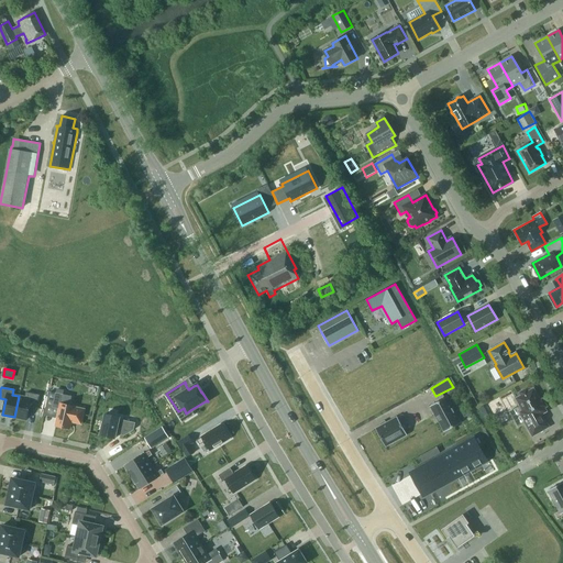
[(519,395),(515,398),(521,410),(517,412),(531,438),(550,427),(542,415),(548,411),(545,408),(548,407),(542,398),(540,399),(533,387),(528,390),(526,388),(518,393),(519,395)]
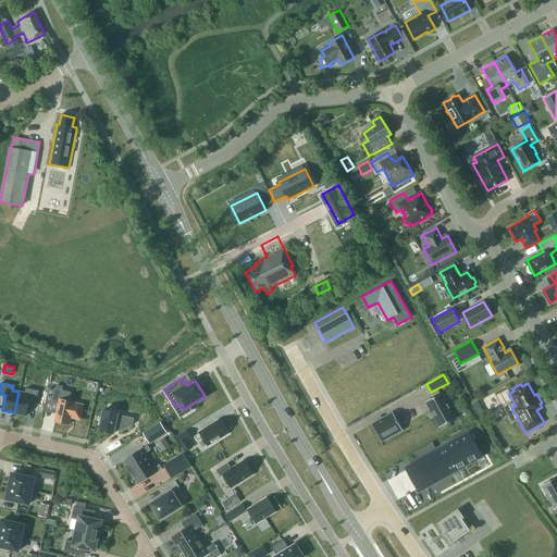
[(50,387),(47,401),(59,404),(56,421),(69,424),(71,417),(81,419),(83,405),(74,403),(69,401),(71,392),(62,390),(56,388),(50,387)]
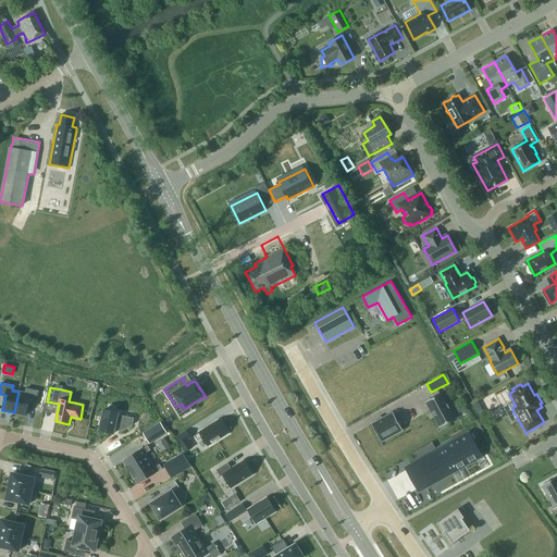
[(29,403),(36,404),(39,391),(26,388),(25,393),(19,392),(14,412),(26,415),(29,403)]
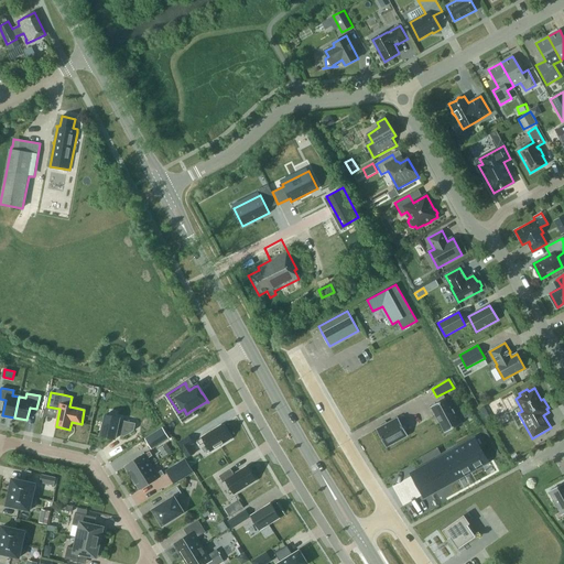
[(445,433),(462,423),(447,398),(431,407),(445,433)]
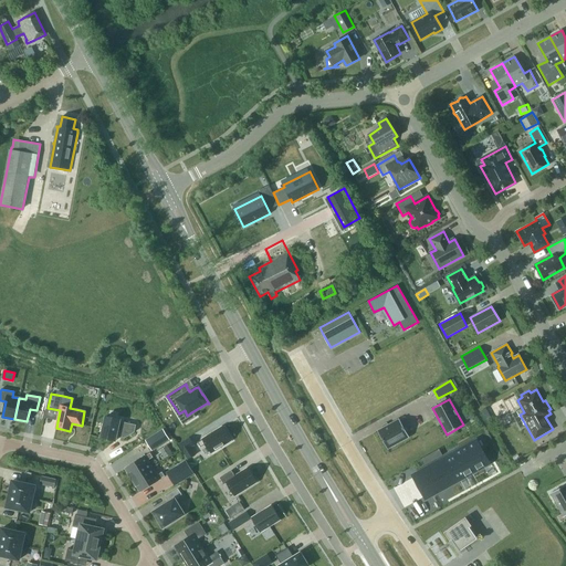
[(106,416),(101,438),(116,440),(116,436),(125,438),(135,431),(136,425),(119,421),(121,419),(106,416)]
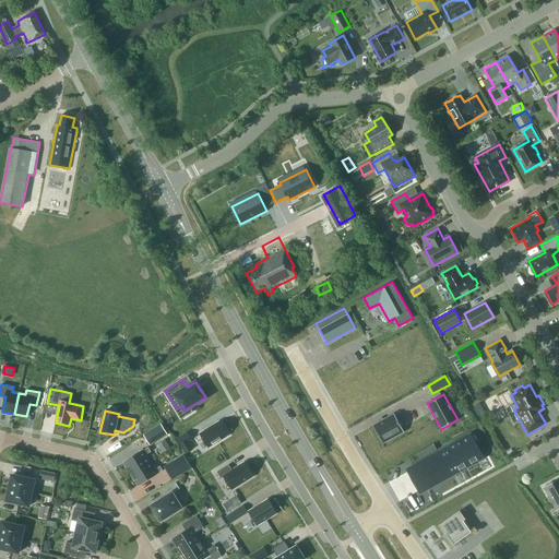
[(404,431),(394,414),(372,426),(383,443),(404,431)]
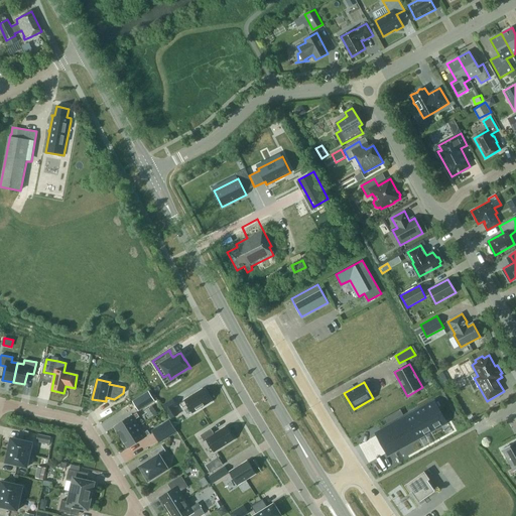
[(211,401),(203,389),(180,403),(183,407),(187,404),(192,412),(211,401)]
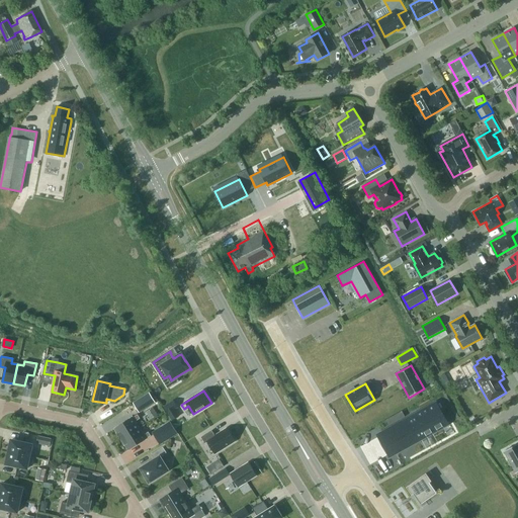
[(149,393),(134,403),(140,412),(155,403),(149,393)]
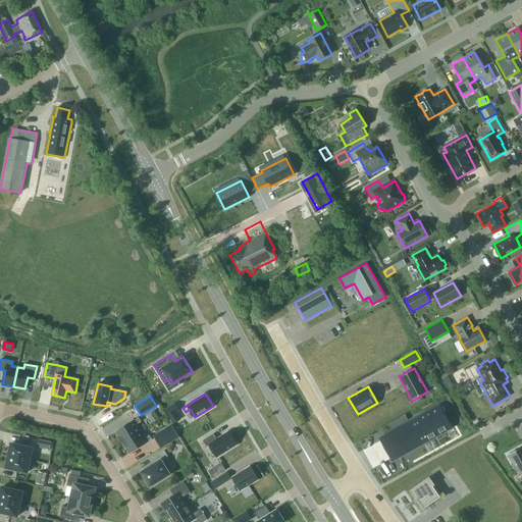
[(164,409),(173,423),(180,419),(176,412),(179,410),(174,403),(164,409)]
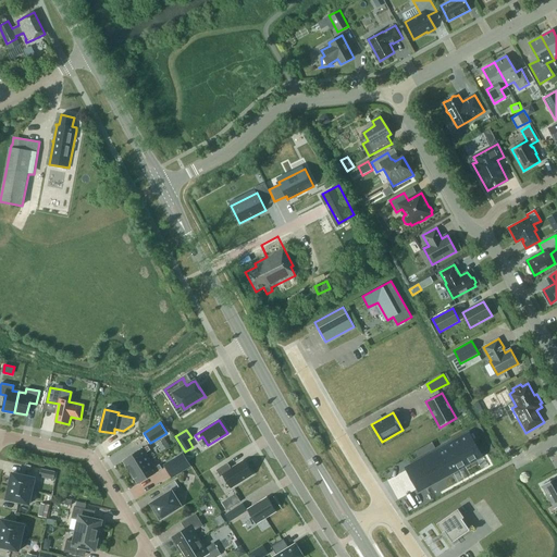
[(469,434),(410,467),(422,487),(480,456),(469,434)]
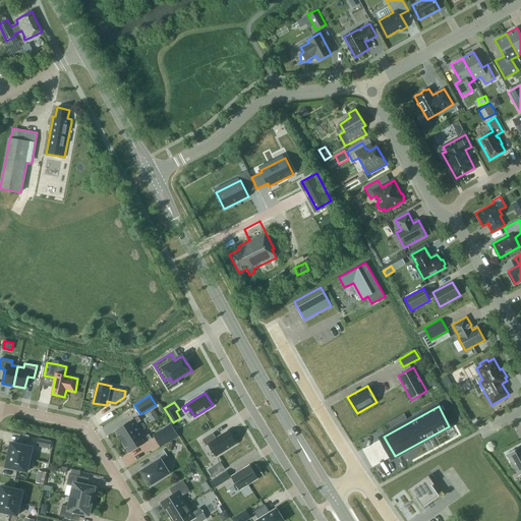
[(152,421),(159,416),(154,410),(148,414),(152,421)]
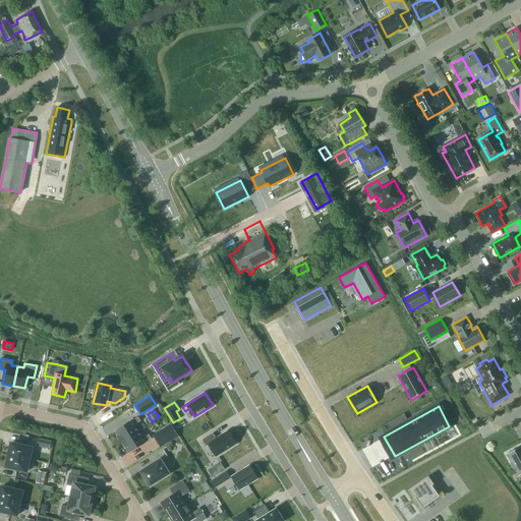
[(391,427),(407,419),(404,413),(388,422),(391,427)]
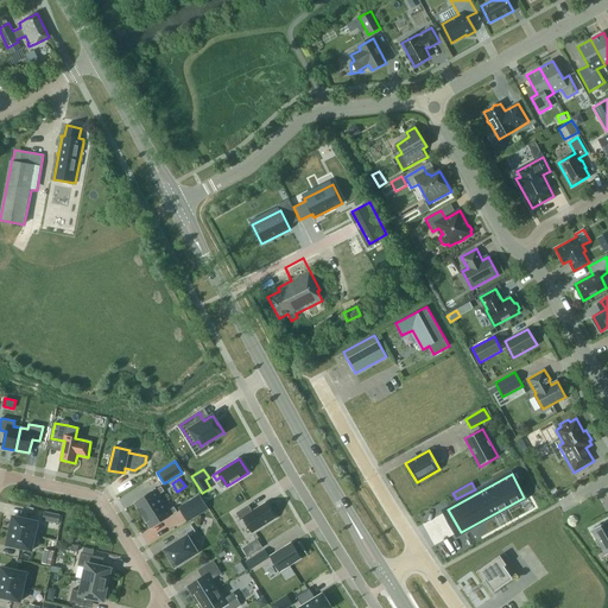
[(162,486),(135,502),(139,508),(138,510),(143,515),(164,502),(159,494),(165,491),(162,486)]
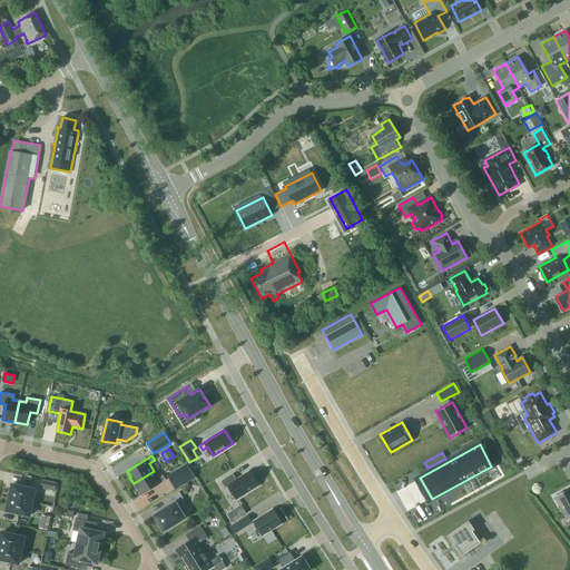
[(172,482),(175,488),(195,475),(188,464),(183,468),(185,473),(172,482)]
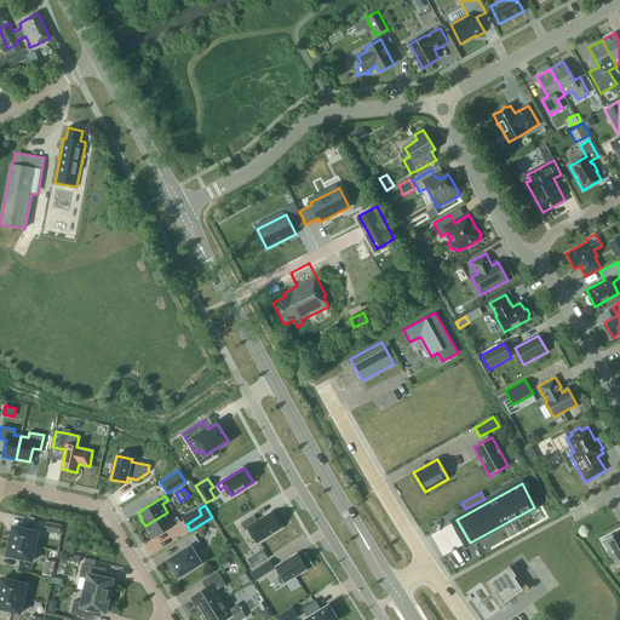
[(150,532),(154,538),(181,521),(178,516),(172,521),(167,512),(145,526),(149,533),(150,532)]
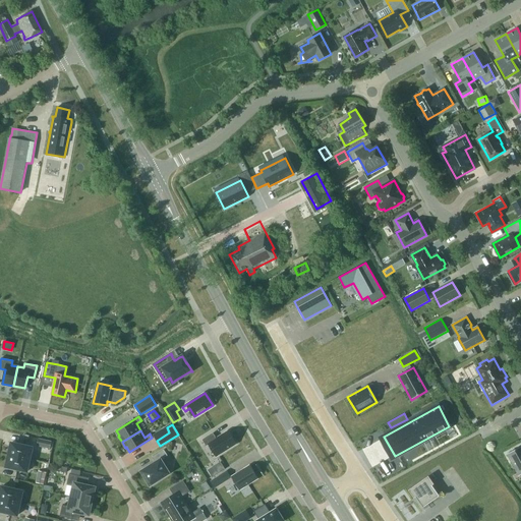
[(203,440),(207,446),(209,444),(216,456),(236,443),(229,430),(217,439),(213,432),(203,440)]
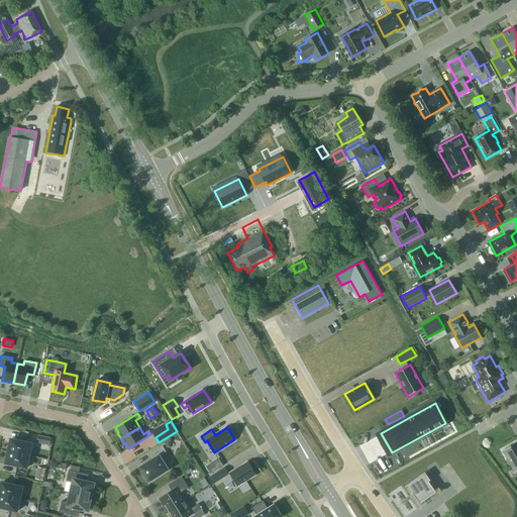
[(37,442),(49,444),(50,438),(49,437),(39,435),(37,442)]
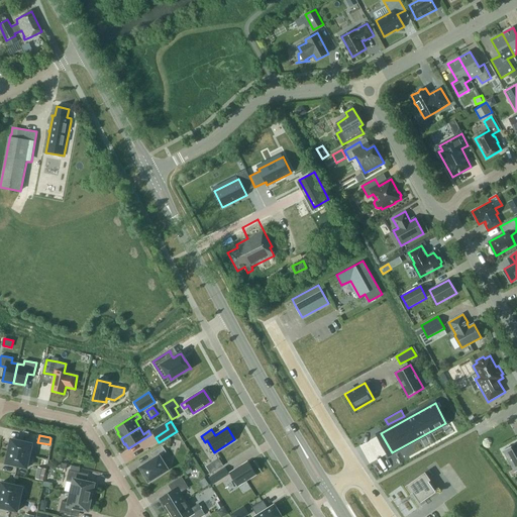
[(32,443),(11,439),(8,451),(29,455),(32,443)]
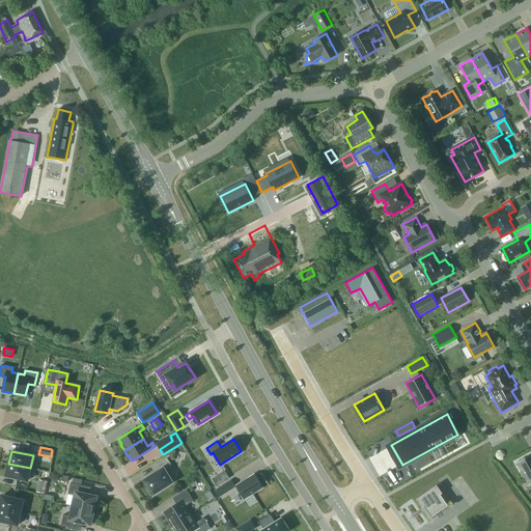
[(529,484),(530,483),(530,454),(516,463),(529,484)]
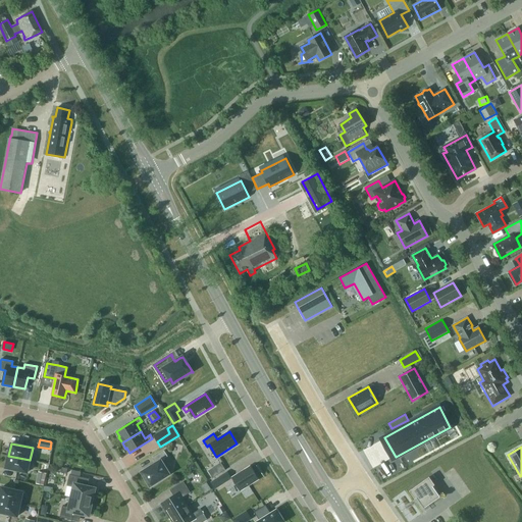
[(142,472),(151,486),(170,474),(161,460),(168,456),(164,451),(152,458),(156,464),(142,472)]
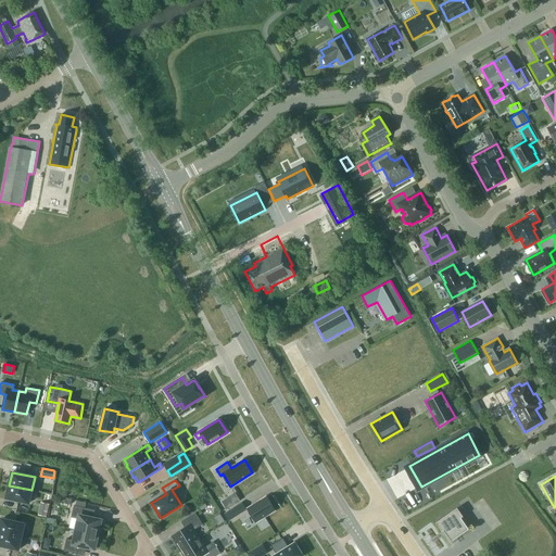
[(29,503),(32,490),(9,485),(7,498),(29,503)]
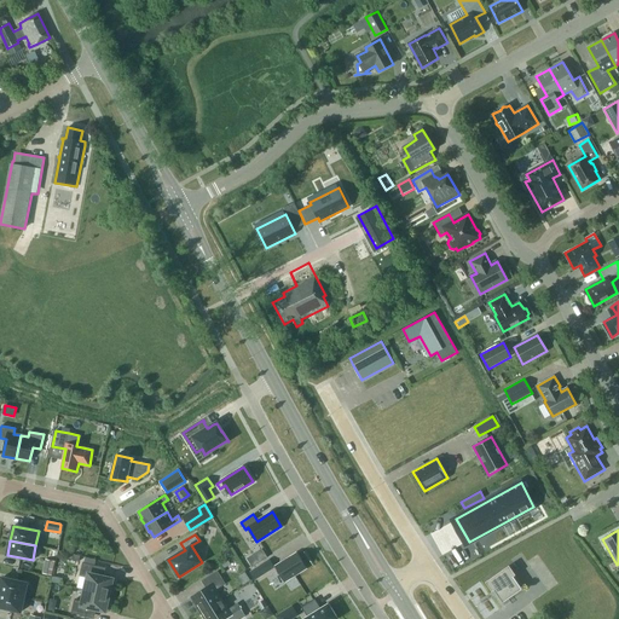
[(298,553),(276,566),(284,582),(306,567),(298,553)]
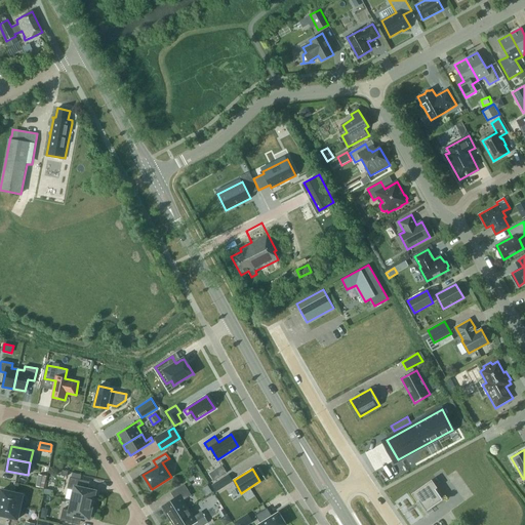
[(39,474),(36,486),(44,488),(46,476),(39,474)]
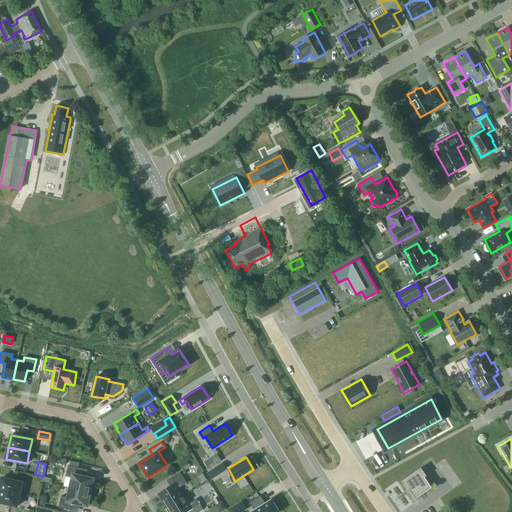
[(227,469),(223,462),(215,467),(219,474),(227,469)]
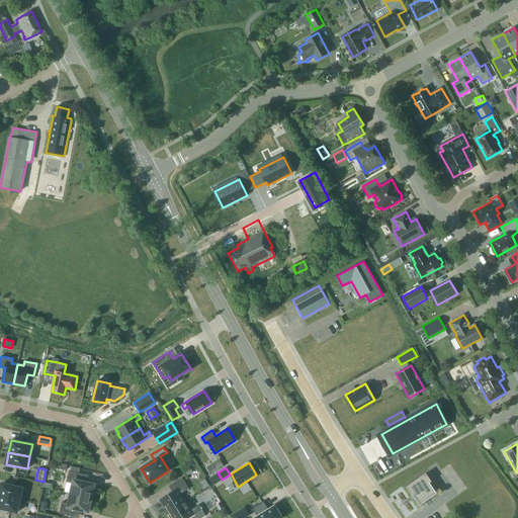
[(82,473),(69,470),(67,483),(74,484),(71,494),(91,498),(92,493),(94,494),(96,485),(80,482),(82,473)]
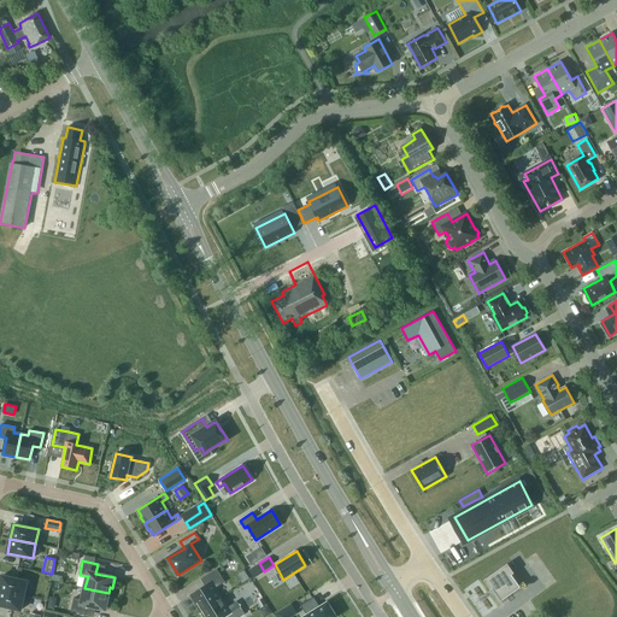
[(521,587),(512,575),(515,574),(507,564),(483,580),(491,589),(493,588),(501,601),(503,600),(521,587)]
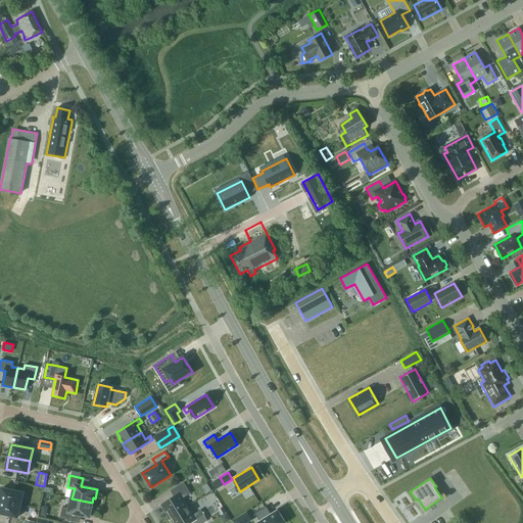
[(175,496),(161,505),(170,518),(188,507),(183,497),(191,493),(184,482),(171,490),(175,496)]
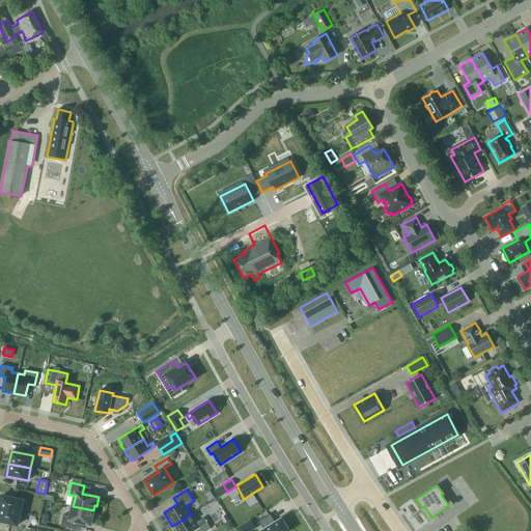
[(210,491),(205,493),(211,500),(215,498),(210,491)]
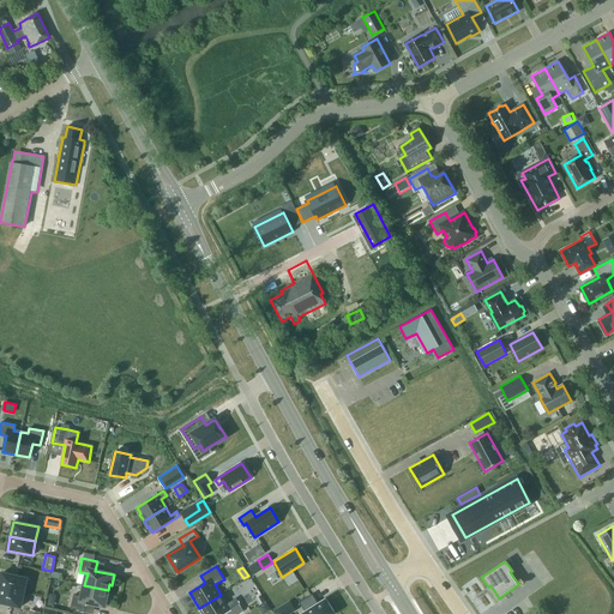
[(2,572),(0,581),(0,587),(24,593),(28,578),(2,572)]
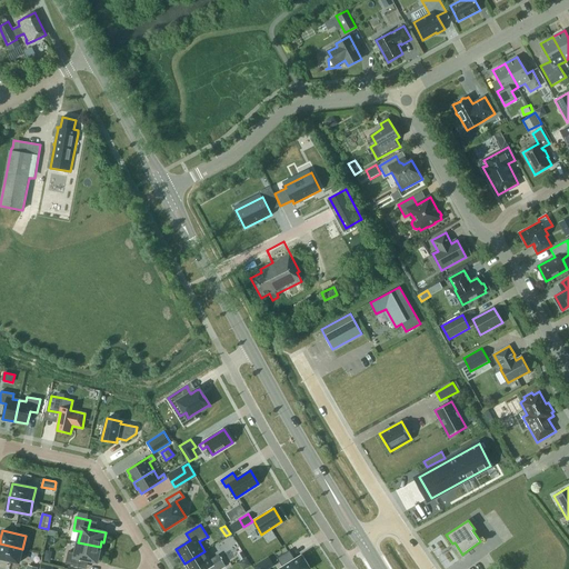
[(99,552),(100,547),(78,542),(76,553),(68,551),(66,563),(79,567),(81,558),(99,562),(101,553),(99,552)]
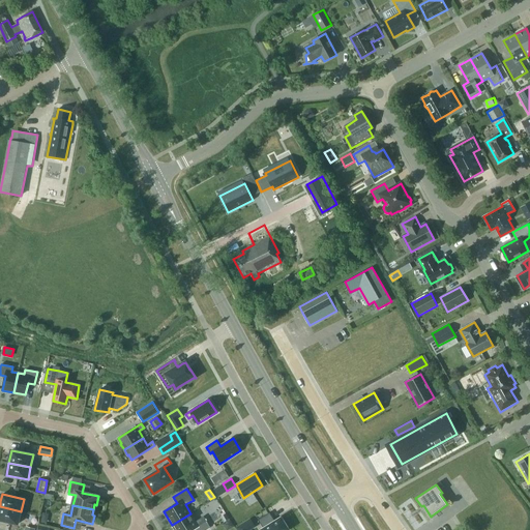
[(0,506),(0,520),(18,524),(21,511),(0,506)]
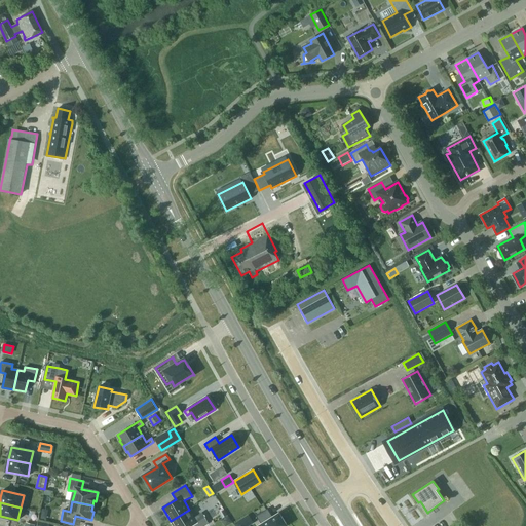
[(268,509),(256,516),(262,524),(259,525),(286,525),(287,525),(279,513),(273,517),(268,509)]
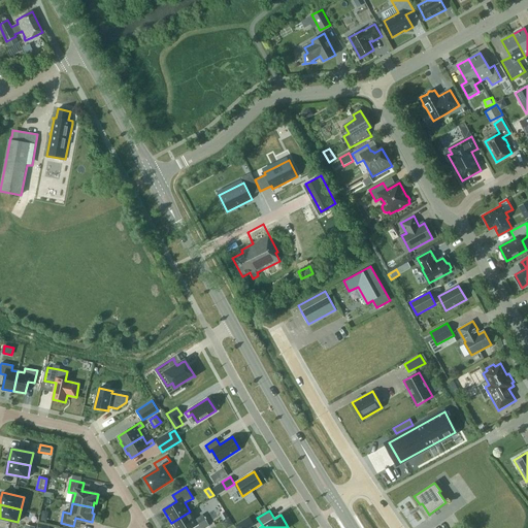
[(190,512),(171,523),(174,527),(191,527),(192,527),(205,527),(209,525),(203,515),(195,520),(190,512)]
